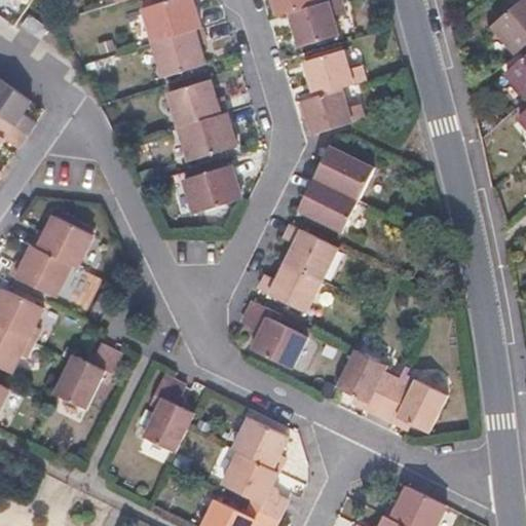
[(150,45),(198,31),(189,0),(178,0),(140,11),(150,45)]
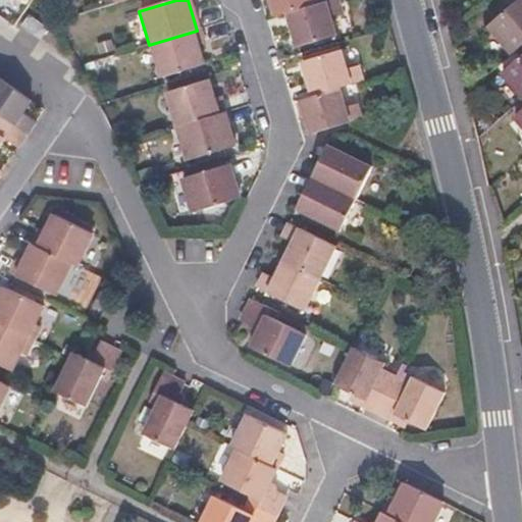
[(286,13),(312,6),(310,0),(269,0),(274,16),(286,13)]
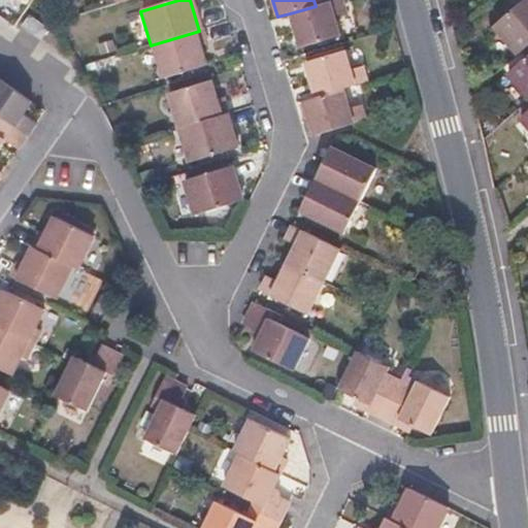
[(335,0),(316,6),(290,13),(300,47),(338,36),(333,19),(345,15),(340,0),(335,0)]
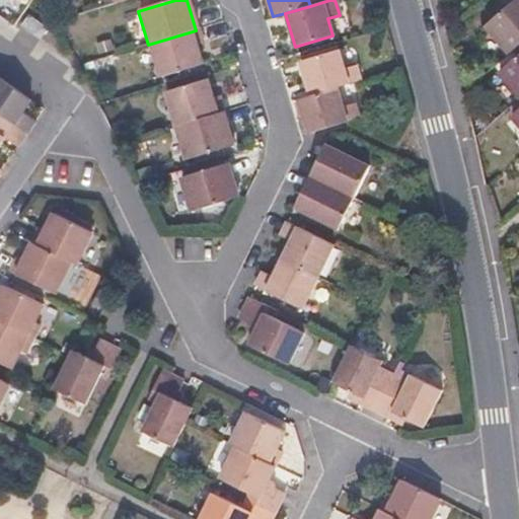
[(518,0),(507,0),(503,3),(508,9),(486,27),(509,56),(512,54),(518,47),(518,0)]
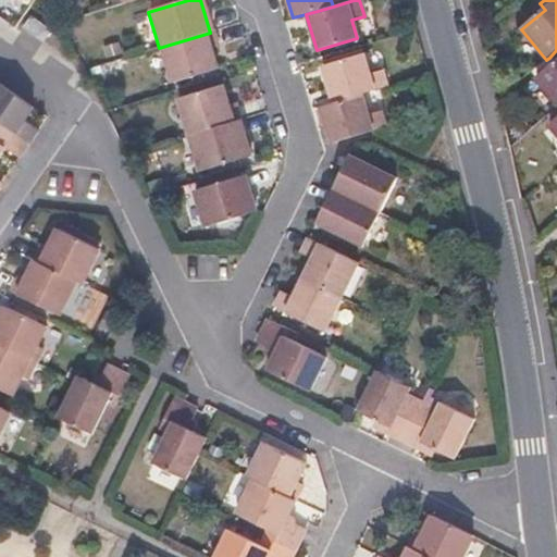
[(210,33),(159,48),(170,85),(215,71),(210,52),(215,50),(210,33)]
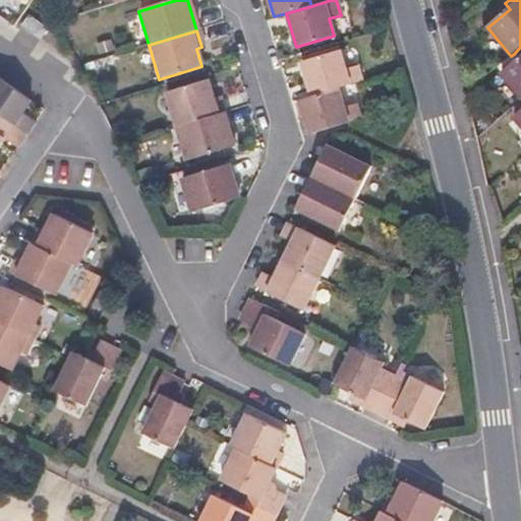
[(520,47),(514,54),(519,60),(500,75),(520,101),(520,47)]
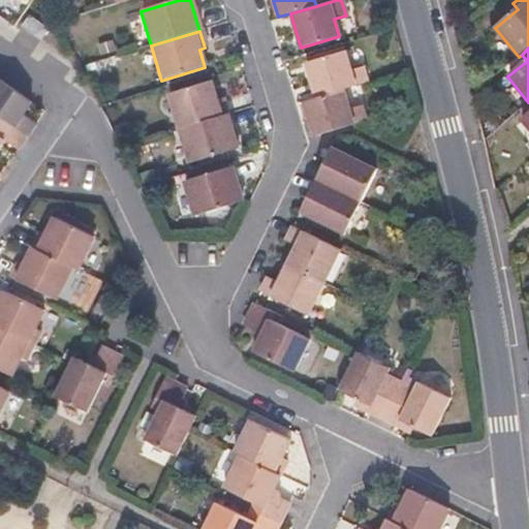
[(341,90),(366,84),(361,65),(348,69),(343,53),(306,63),(316,97),(341,90)]
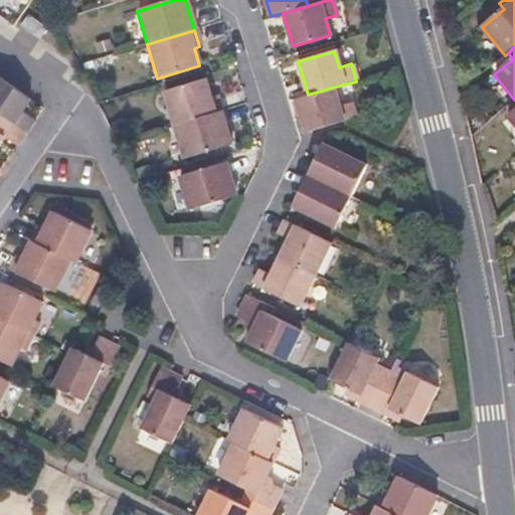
[(0,114),(25,133),(34,120),(21,111),(29,99),(0,76),(0,114)]
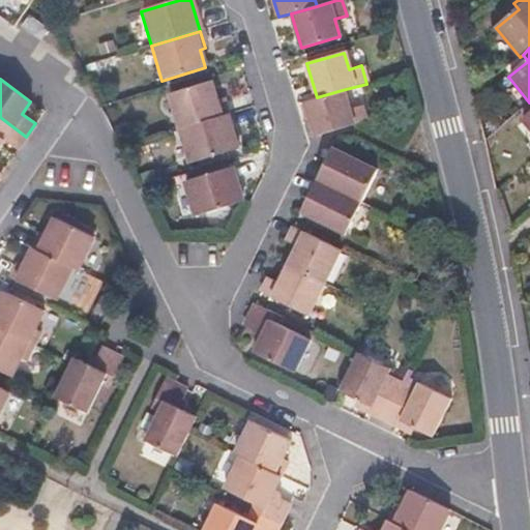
[(177,130),(227,116),(223,100),(215,102),(210,83),(167,96),(177,130)]
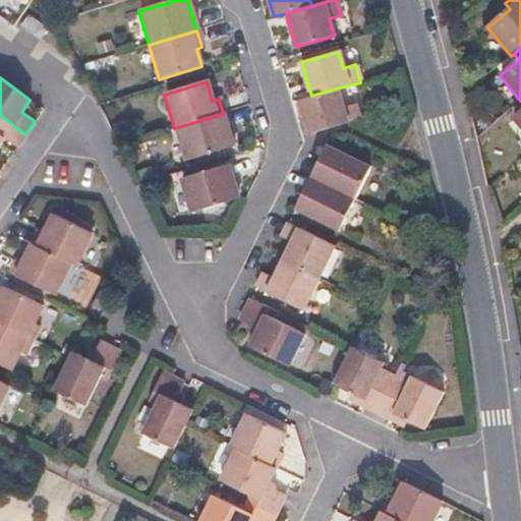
[(309,135),(349,124),(359,121),(354,104),(342,108),(336,89),(311,96),(299,99),(309,135)]
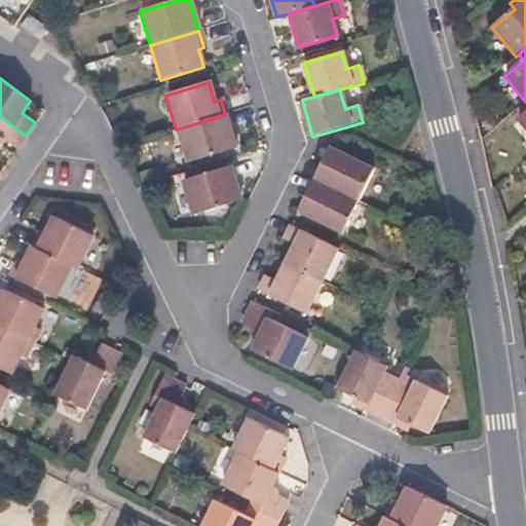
[(188,173),(238,157),(225,115),(176,129),(188,173)]
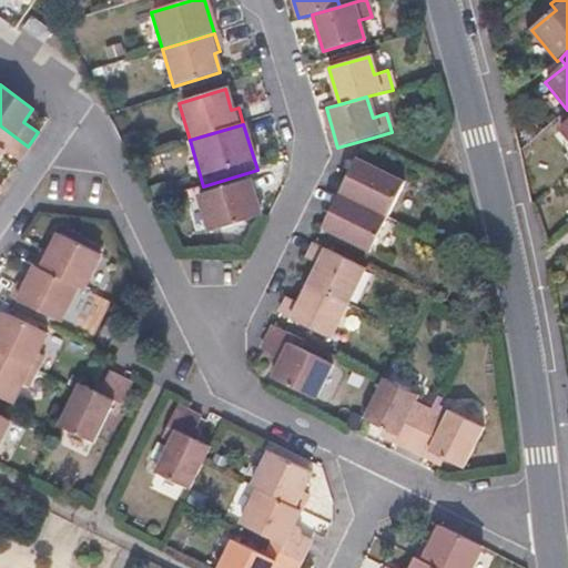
[(19,159),(28,146),(0,125),(0,154),(4,149),(19,159)]
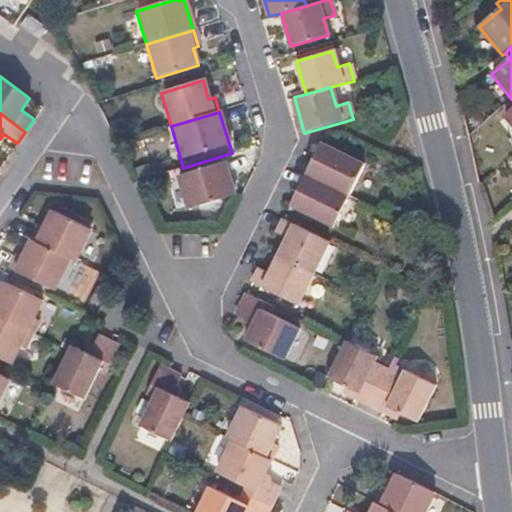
[(306,175),(350,197),(365,167),(321,145),(306,175)]
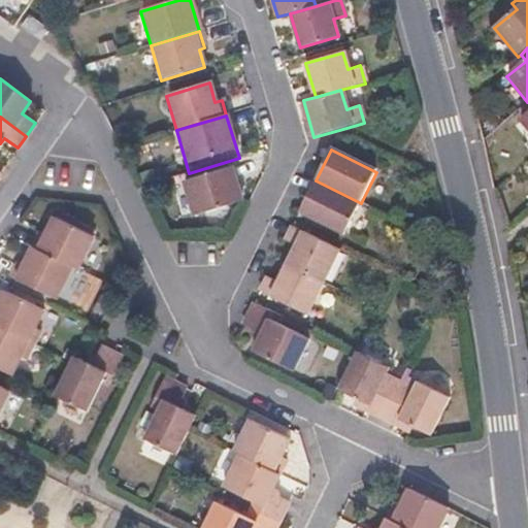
[(184,191),(194,222),(241,208),(232,176),(184,191)]
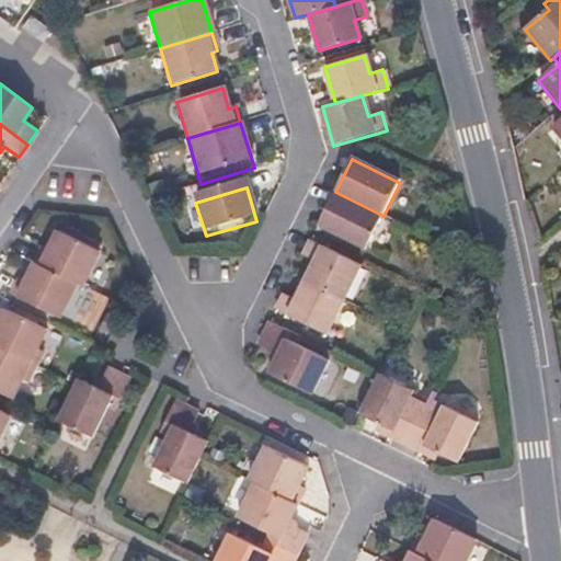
[(384,216),(335,192),(318,226),(365,251),(384,216)]
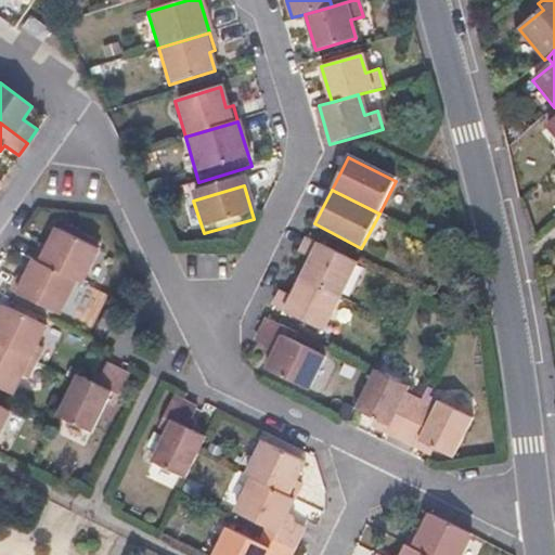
[(69,279),(76,282),(93,247),(57,230),(48,249),(42,246),(34,262),(69,279)]
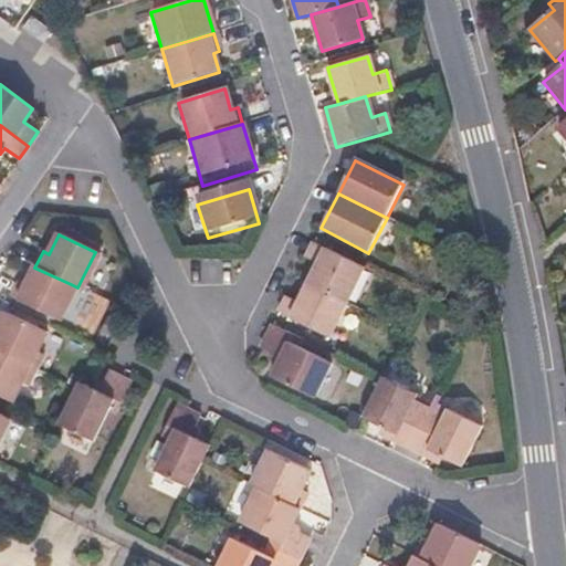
[(306,283),(345,303),(363,269),(314,244),(305,260),(316,265),(306,283)]
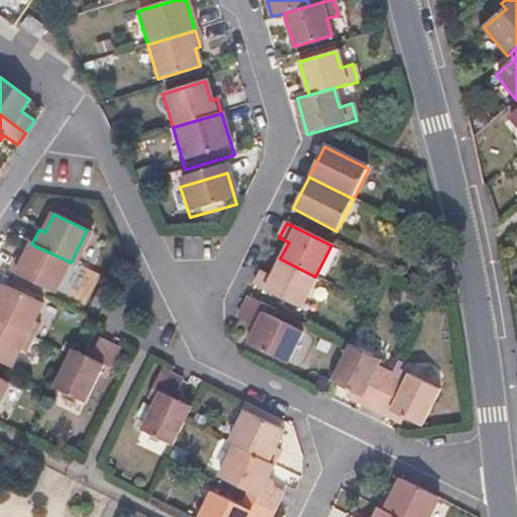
[(65,260),(31,244),(22,263),(16,260),(10,274),(48,293),(65,260)]
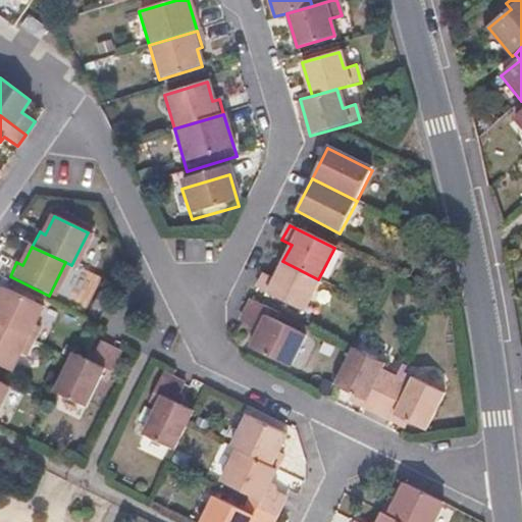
[(318,279),(282,261),(273,280),(263,275),(257,288),(302,311),(318,279)]
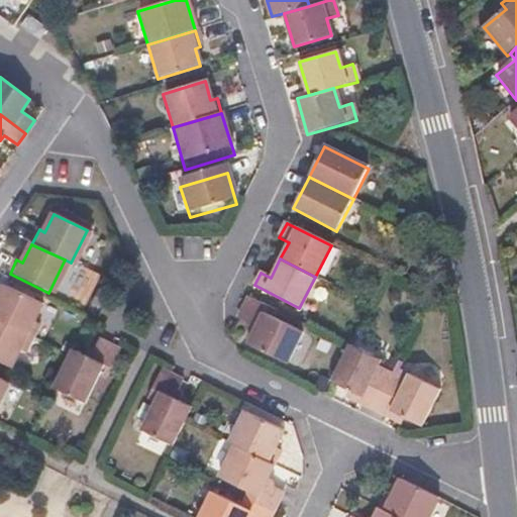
[(0,292),(0,323),(32,339),(38,325),(33,322),(41,305),(3,286),(0,292)]
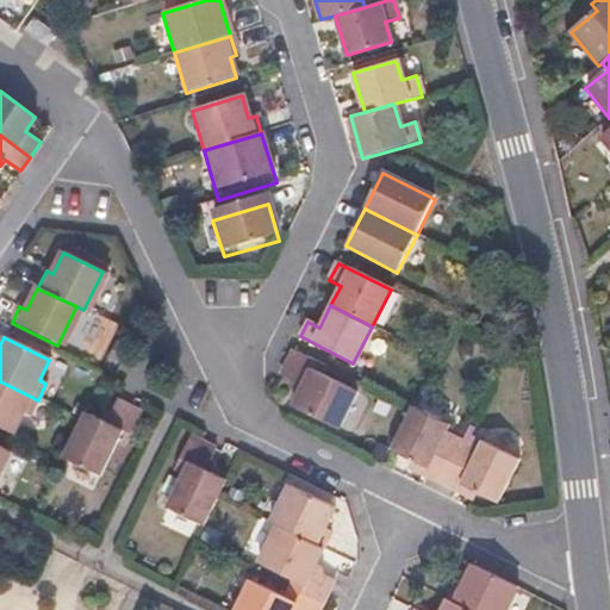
[(329,368),(293,350),(281,375),(300,386),(291,405),(337,429),(356,392),(325,377),(329,368)]
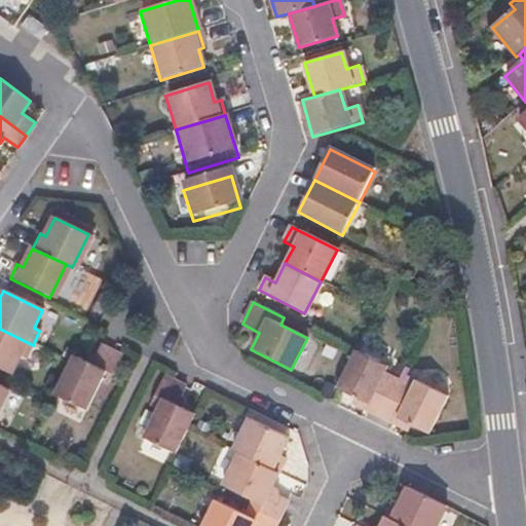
[(33,345),(0,329),(0,368),(11,374),(19,360),(24,362),(33,345)]
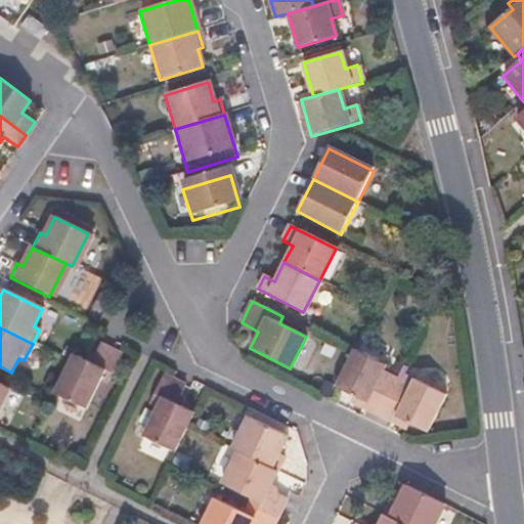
[(68,361),(52,392),(85,409),(99,380),(107,384),(120,356),(98,345),(89,363),(71,355),(68,361)]
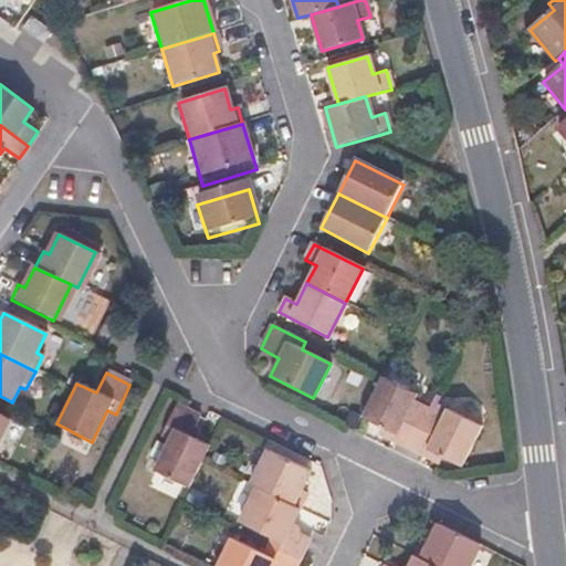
[(406,451),(426,411),(410,404),(415,396),(380,379),(360,419),(395,437),(390,444),(406,451)]
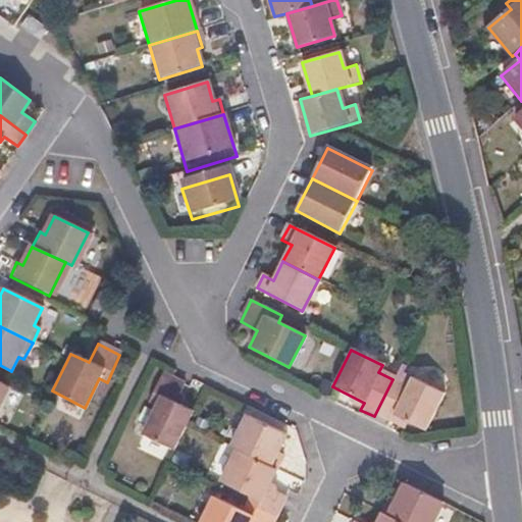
[(172,450),(185,426),(192,411),(175,403),(184,385),(163,375),(150,403),(155,406),(142,434),(172,450)]
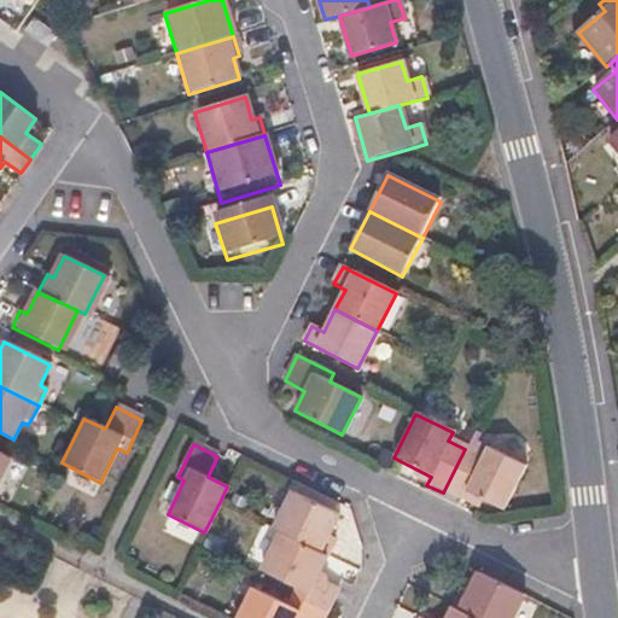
[(465,449),(443,493),(461,502),(465,494),(502,512),(524,467),(487,450),(483,458),(465,449)]
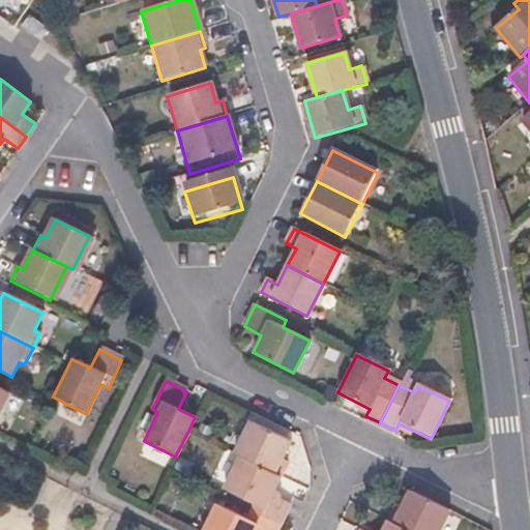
[(0,408),(8,392),(0,387),(0,408)]
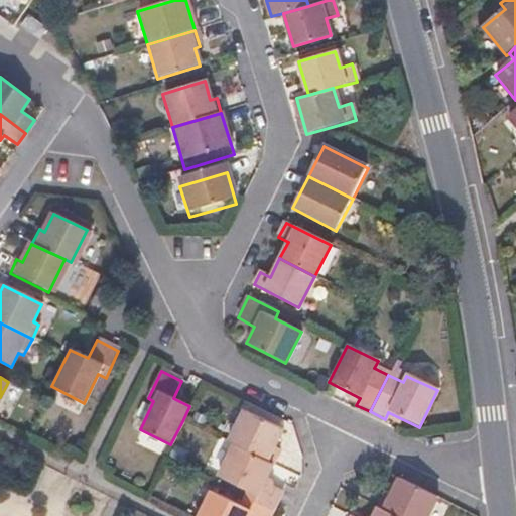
[(233,446),(271,465),(277,453),(273,449),(281,431),(243,412),(228,443),(233,446)]
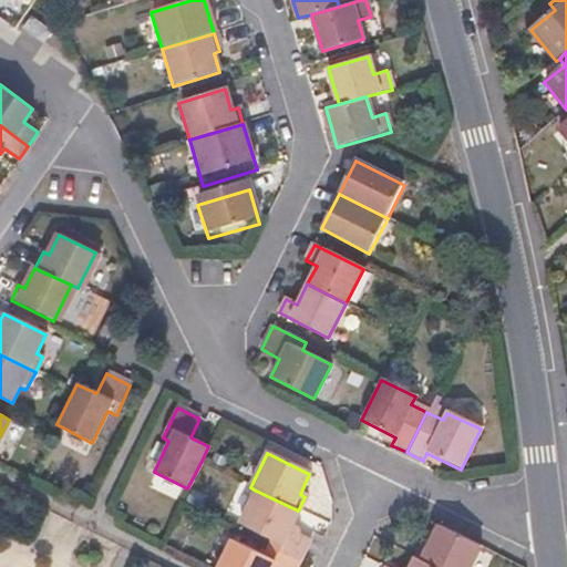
[(268,549),(296,564),(307,540),(288,532),(298,511),(256,491),(238,525),(271,542),(268,549)]
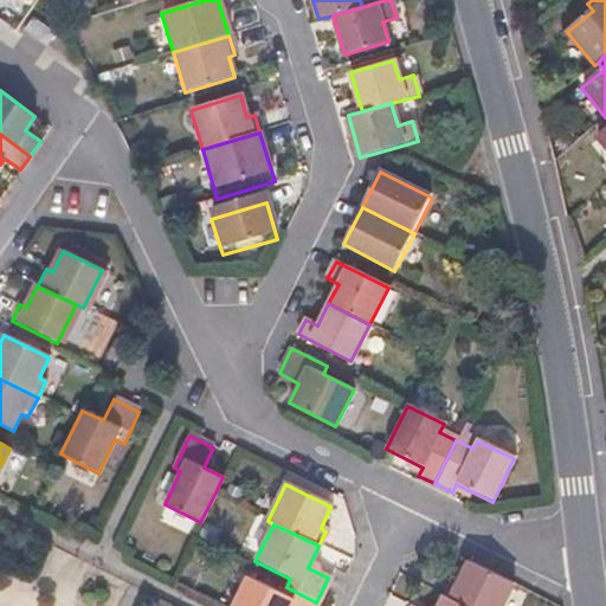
[(462,605),(505,605),(516,586),(470,562),(459,585),(453,581),(445,598),(462,605)]
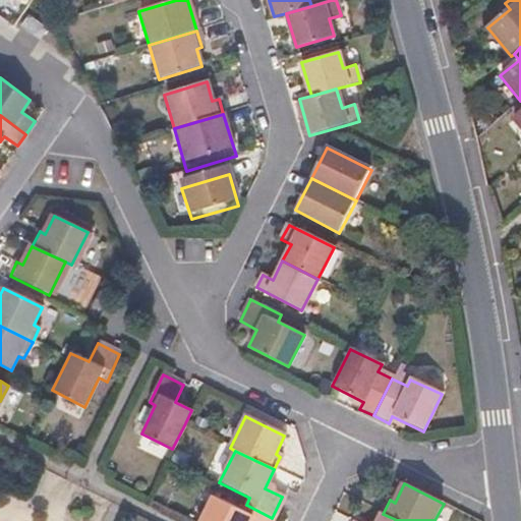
[(270,520),(272,518),(246,505),(242,512),(212,498),(199,520),(270,520)]
